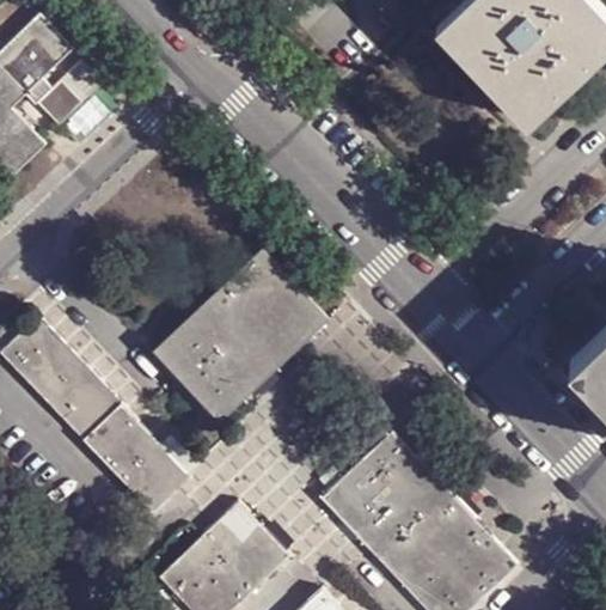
[(467,0),(440,28),(451,41),(491,0),(467,0)]
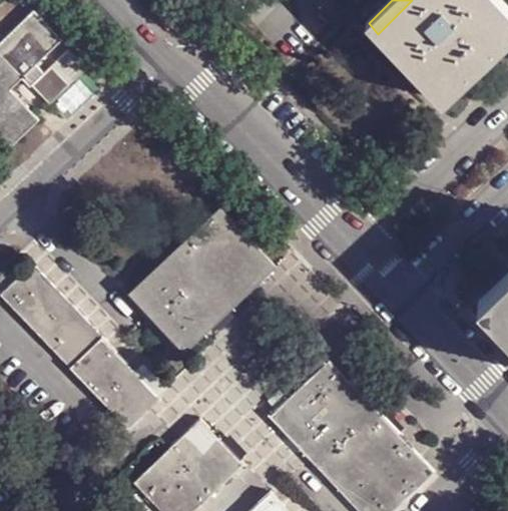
[(507,8),(500,0),(412,0),(378,34),(406,61),(421,47),(457,87),(507,35),(507,8)]
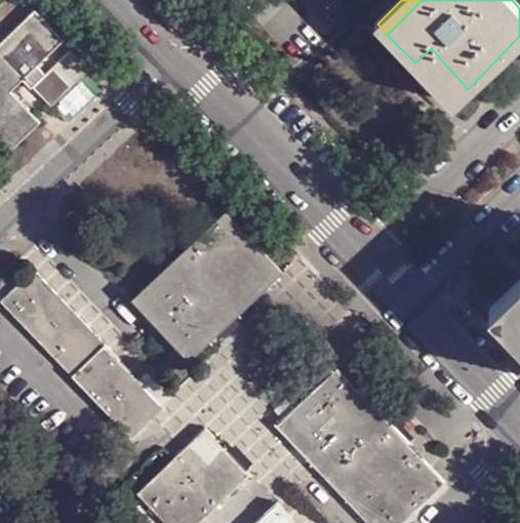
[(0,135),(10,147),(38,120),(8,87),(62,38),(32,7),(0,39),(0,135)]
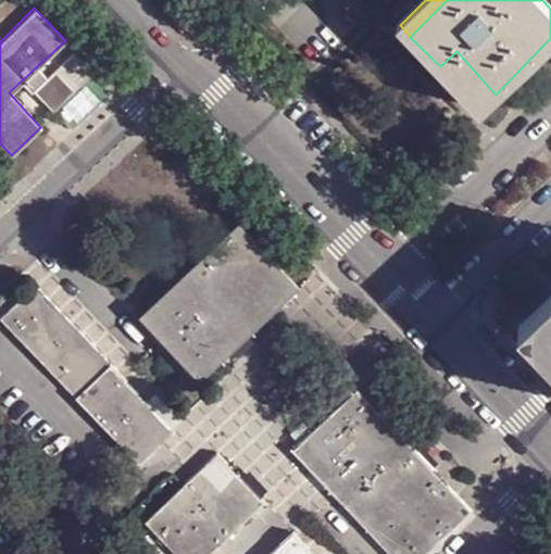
[(456,51),(440,66),(481,109),(496,95),(456,51)]
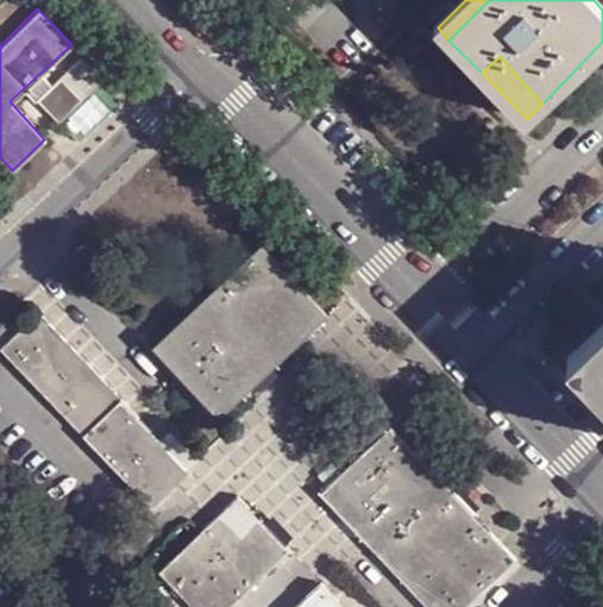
[(79,57),(35,100),(58,125),(102,86),(79,57)]
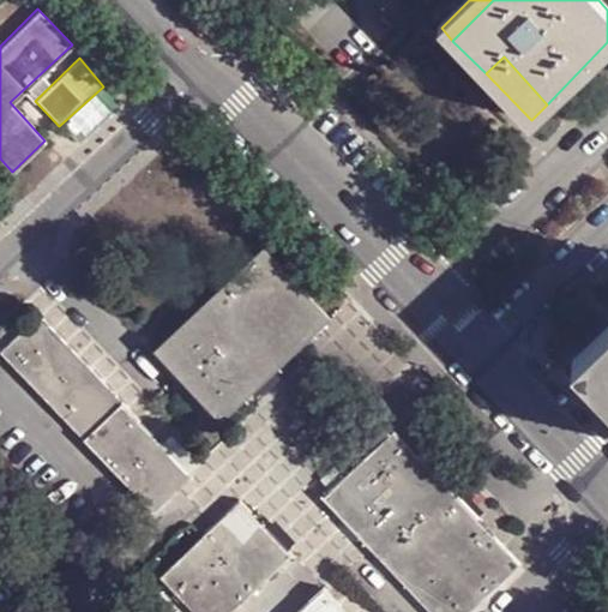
[(263,252),(157,347),(221,417),(240,399),(325,318),(263,252)]
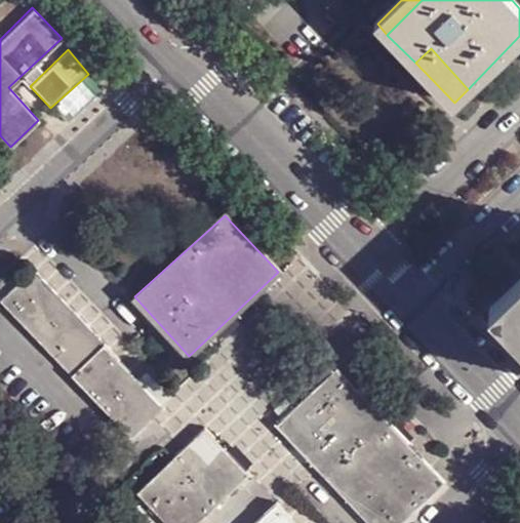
[(30,267),(0,298),(0,303),(130,442),(162,410),(30,267)]
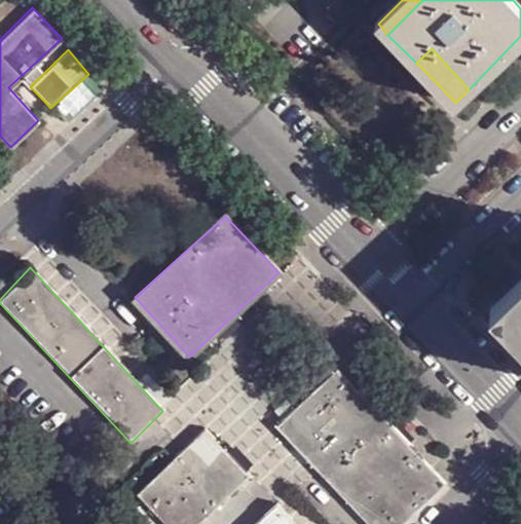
[(520,283),(495,307),(507,319),(520,304),(520,283)]
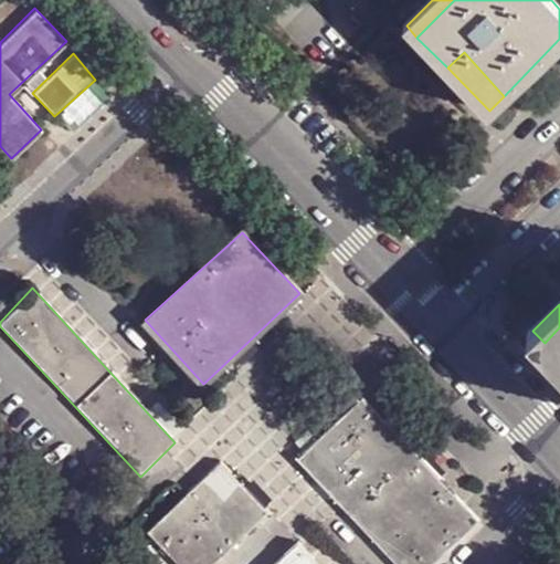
[(559,327),(545,343),(559,359),(559,327)]
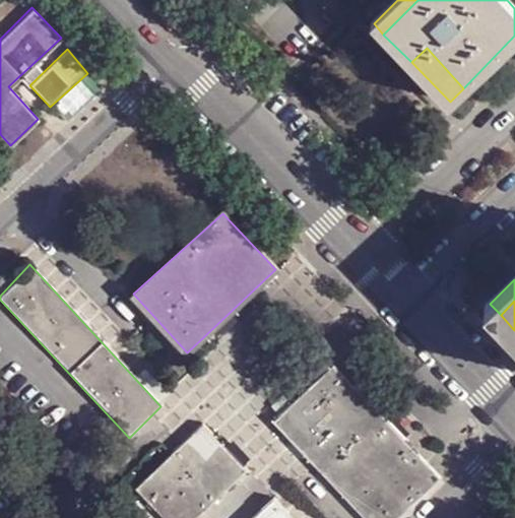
[(327,370),(271,423),(311,464),(364,517),(398,517),(440,479),(421,461),(327,370)]
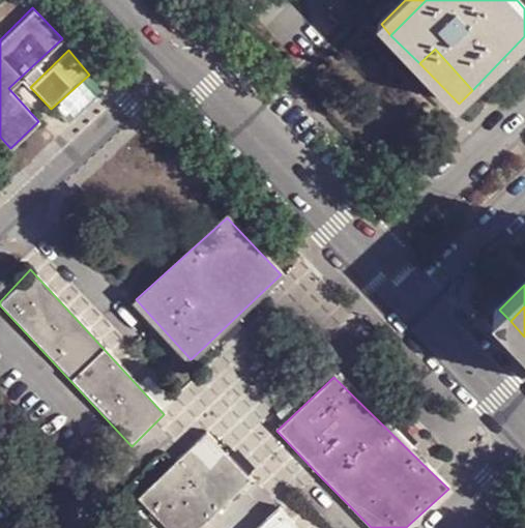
[(194,445),(140,495),(173,527),(200,527),(250,481),(257,476),(211,430),(194,445)]
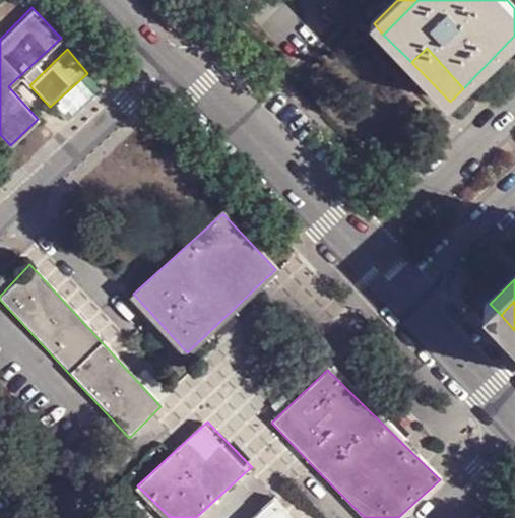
[(288,517),(271,499),(250,517),(288,517)]
